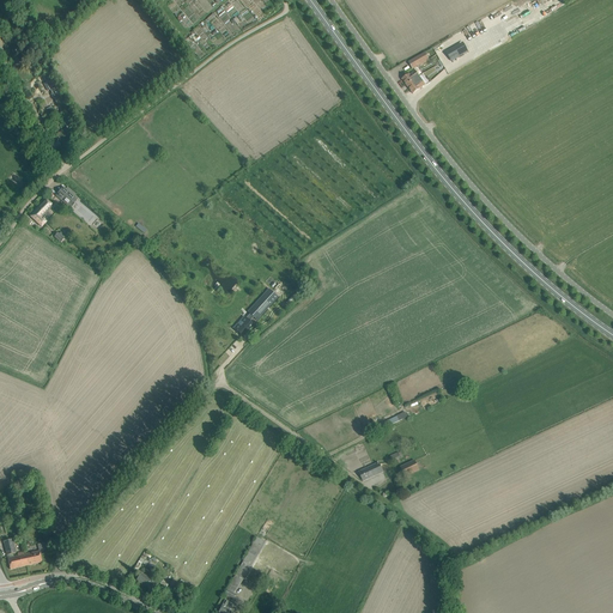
[(17,31),(20,42),(30,37),(26,28),(17,31)]
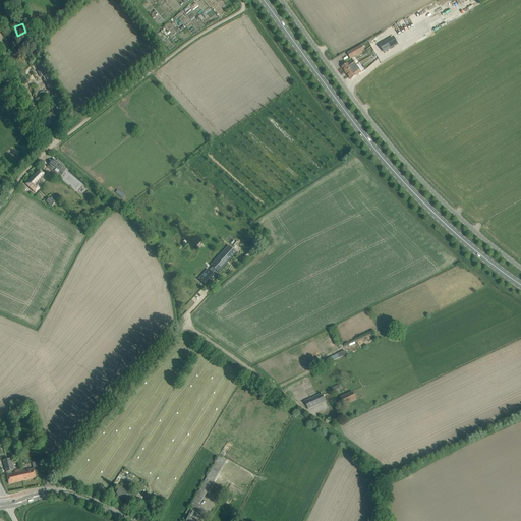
[(383,52),(394,46),(390,39),(380,45),(383,52)]
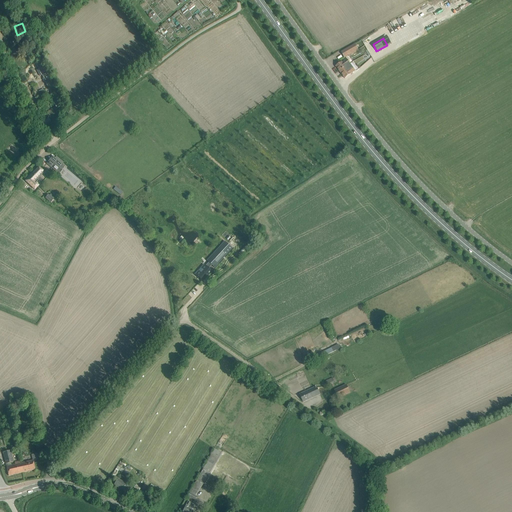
[(353,43),(341,52),(344,57),(353,52),(353,51),(357,48),(353,43)]
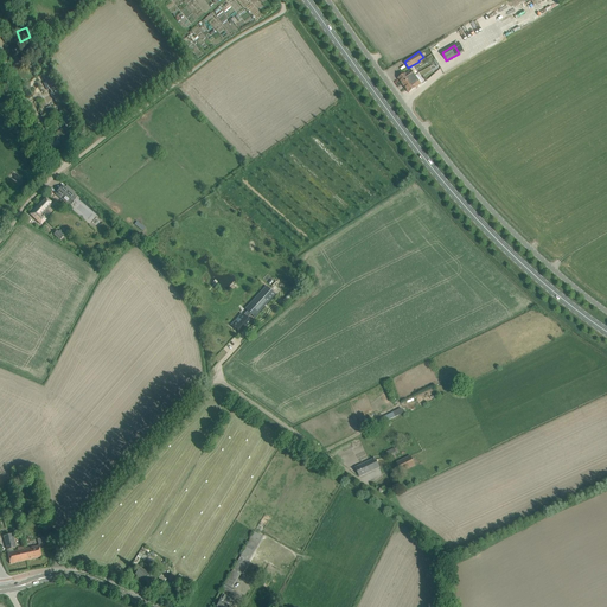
[(406,74),(398,78),(402,84),(415,76),(411,71),(406,74)]
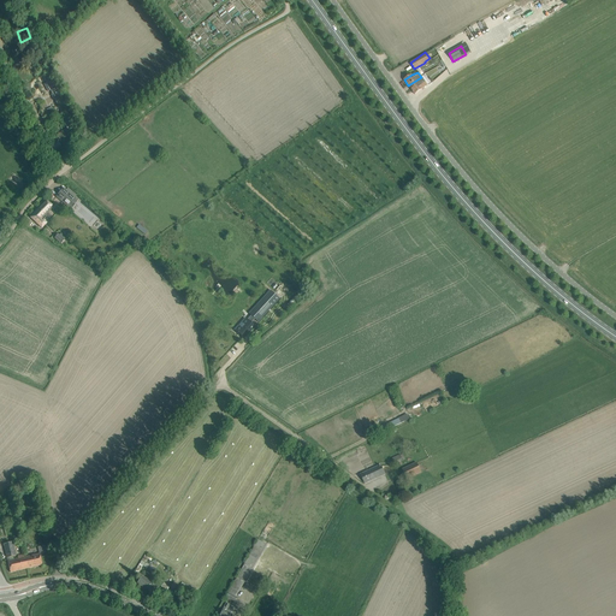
[(47,83),(45,84),(48,92),(51,90),(53,95),(52,95),(53,99),(55,98),(60,106),(63,105),(59,98),(61,96),(48,73),(42,76),(47,83)]
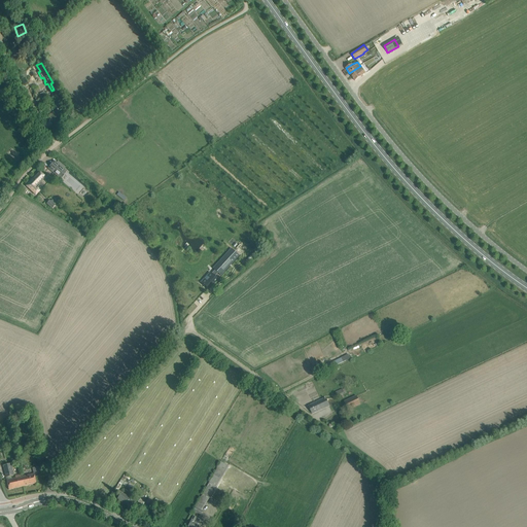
[(360,66),(349,73),(355,81),(365,73),(360,66)]
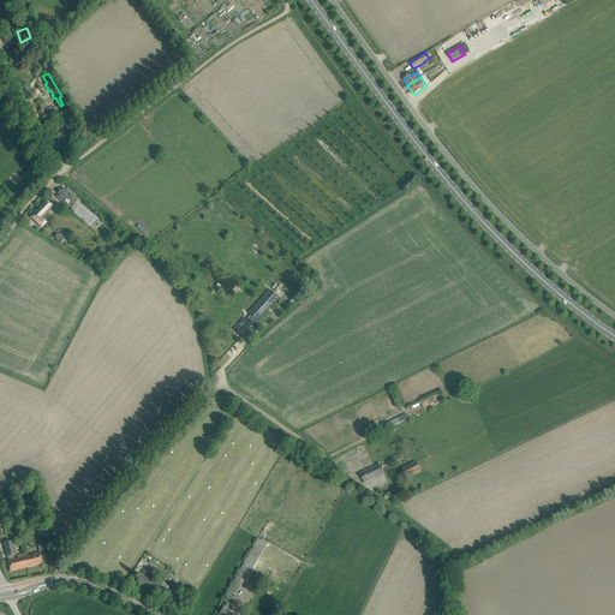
[(69,120),(64,123),(67,131),(73,129),(69,120)]
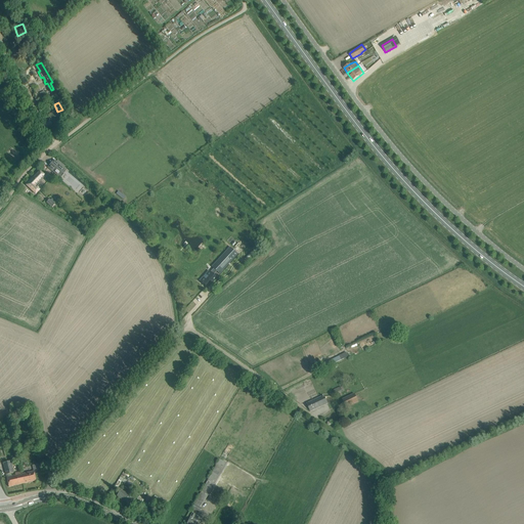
[(48,167),(59,177),(66,171),(53,161),(48,167)]
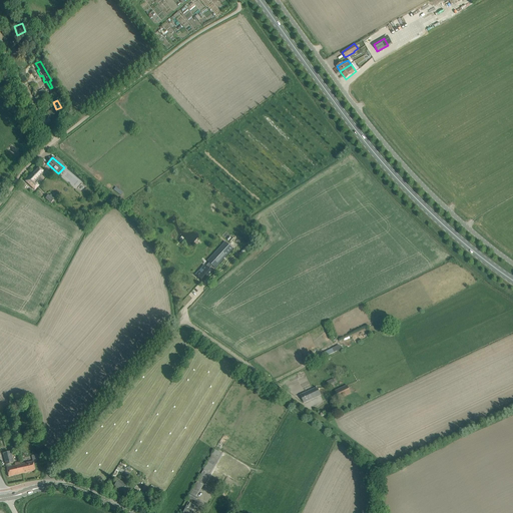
[(34,170),(24,180),(34,190),(39,185),(35,182),(44,172),(38,167),(34,171),(34,170)]
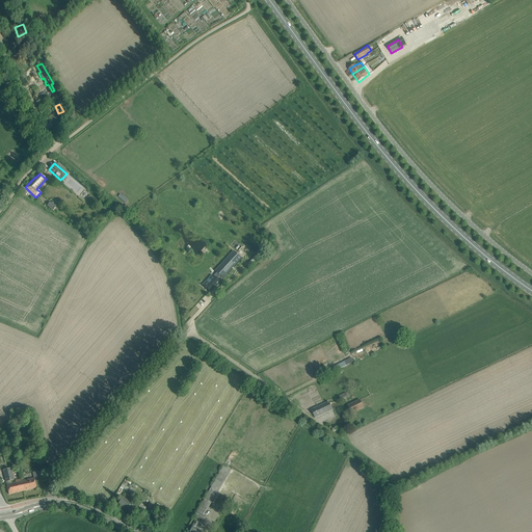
[(121,194),(118,197),(126,203),(128,201),(121,194)]
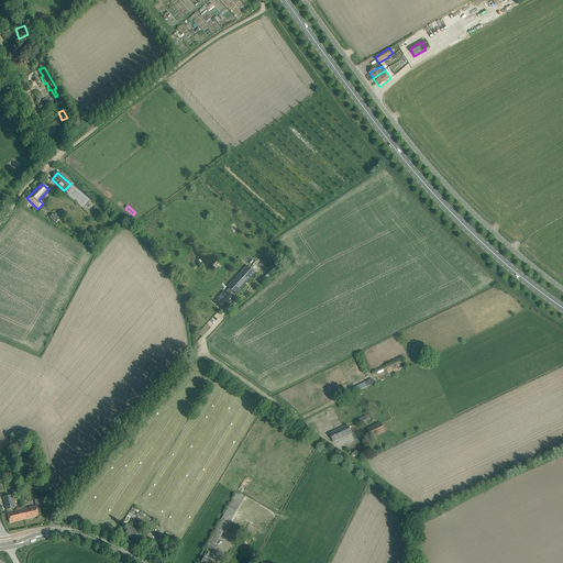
[(53,214),(50,218),(56,223),(56,222),(58,224),(59,222),(58,221),(58,220),(61,218),(56,213),(54,216),(53,214)]
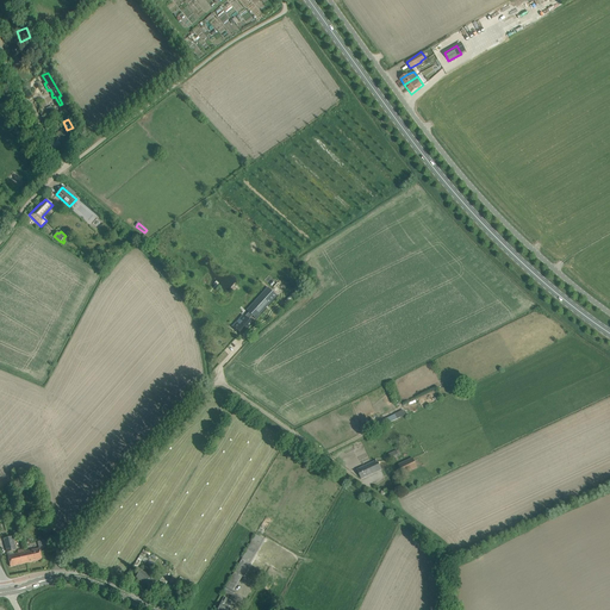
[(278,296),(268,286),(246,310),(255,318),(260,312),(262,315),(278,296)]
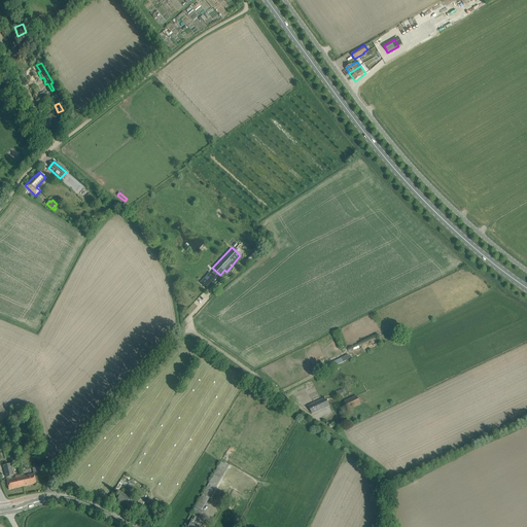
[(203,283),(202,283),(203,284),(203,285),(204,286),(205,285),(207,288),(213,282),(214,283),(217,279),(214,277),(218,273),(216,272),(213,276),(211,274),(203,283)]
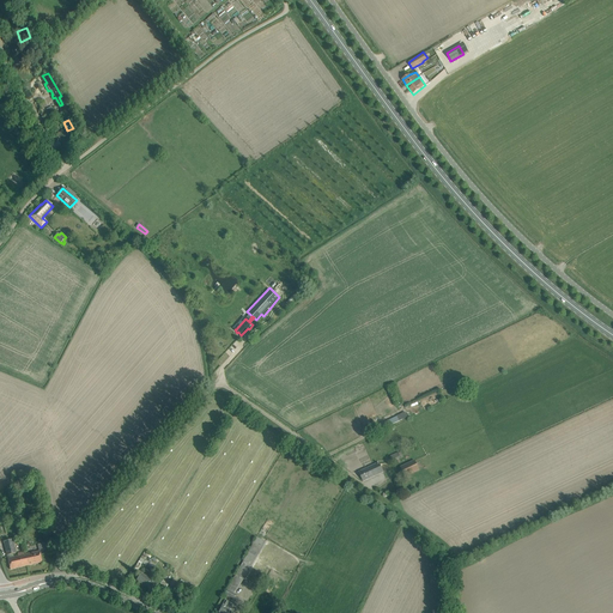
[(405,412),(381,424),(383,429),(407,417),(405,412)]
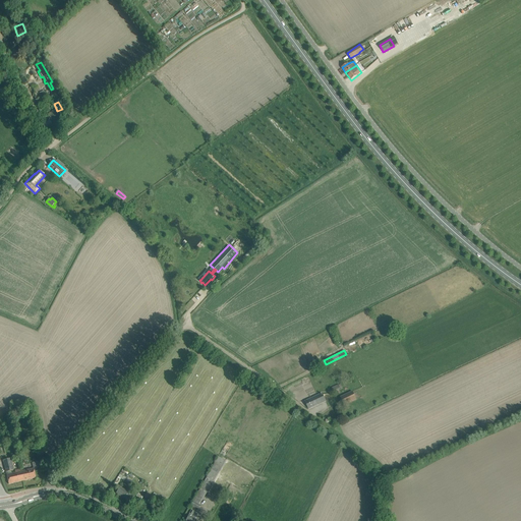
[(341,384),(331,388),(334,392),(338,391),(339,393),(340,392),(339,390),(341,389),(340,389),(343,388),(341,384)]
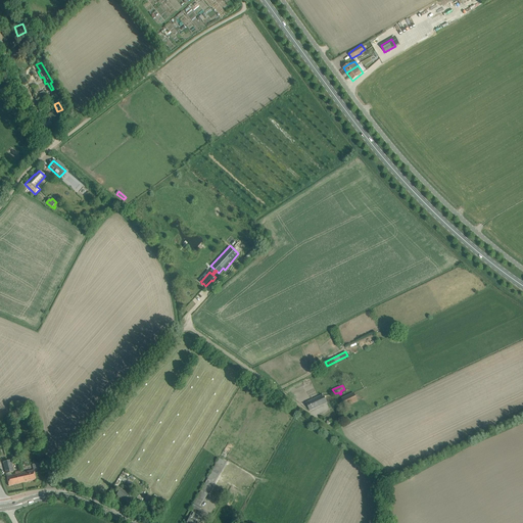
[(353,393),(342,398),(345,407),(358,401),(353,393)]
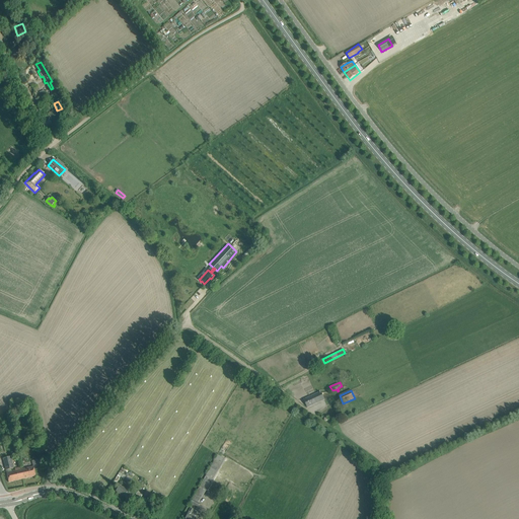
[(304,399),(307,408),(324,399),(320,392),(304,399)]
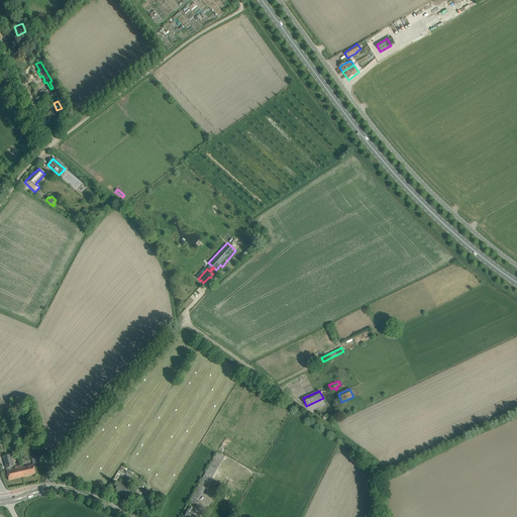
[(42,450),(41,441),(34,442),(36,452),(42,450)]
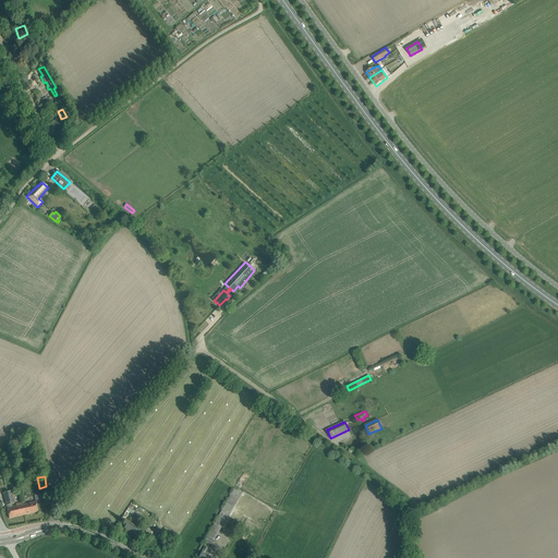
[(221,511),(205,541),(214,545),(216,541),(214,541),(218,534),(222,528),(242,494),(233,488),(229,497),(229,496),(227,499),(228,499),(221,511)]
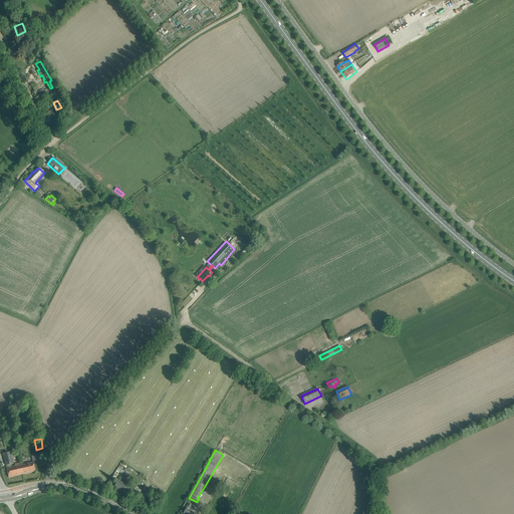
[(6,466),(11,465),(13,464),(11,452),(3,454),(6,466)]
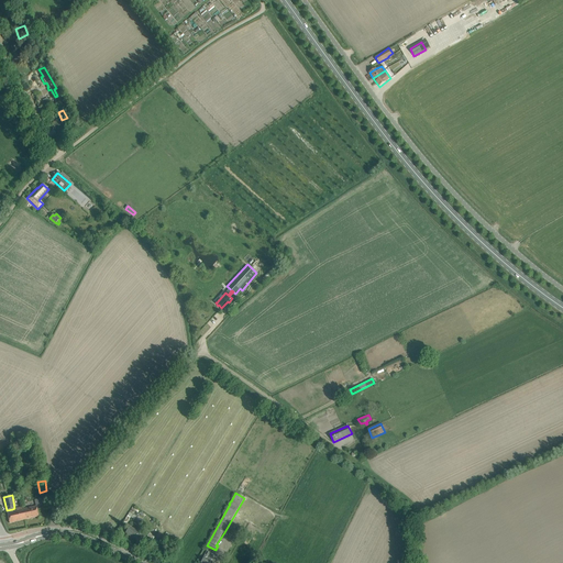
[(36,506),(31,508),(23,509),(25,519),(39,517),(36,506)]
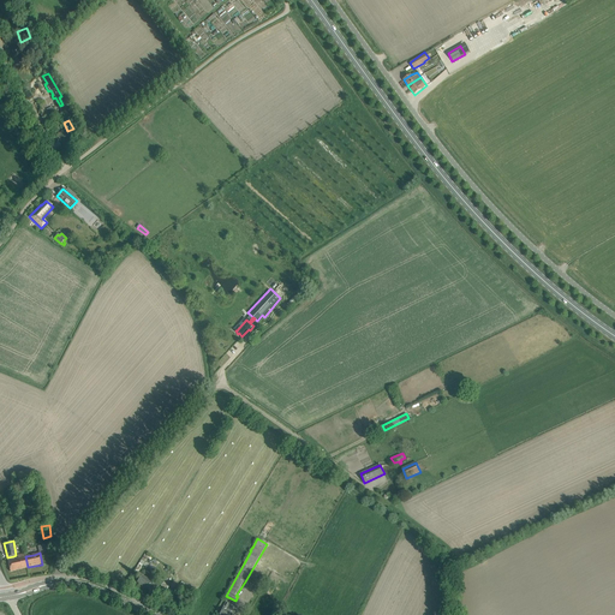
[(10,572),(28,567),(25,556),(24,556),(24,554),(18,555),(18,559),(7,561),(10,572)]
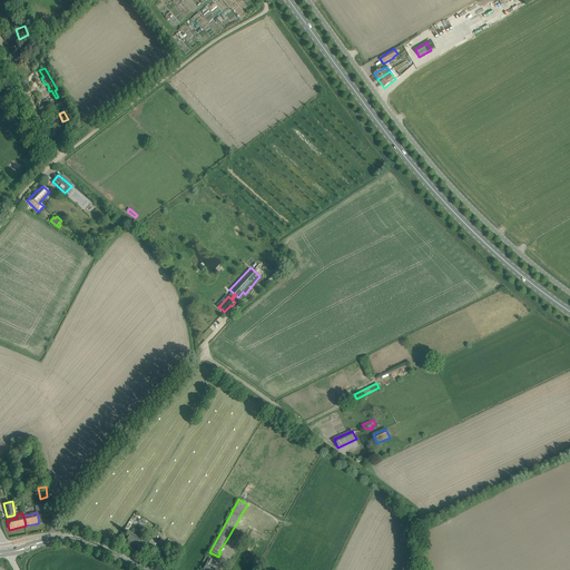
[(156,544),(155,544),(156,543),(149,540),(147,543),(146,542),(130,533),(127,540),(144,550),(145,548),(151,552),(156,544)]
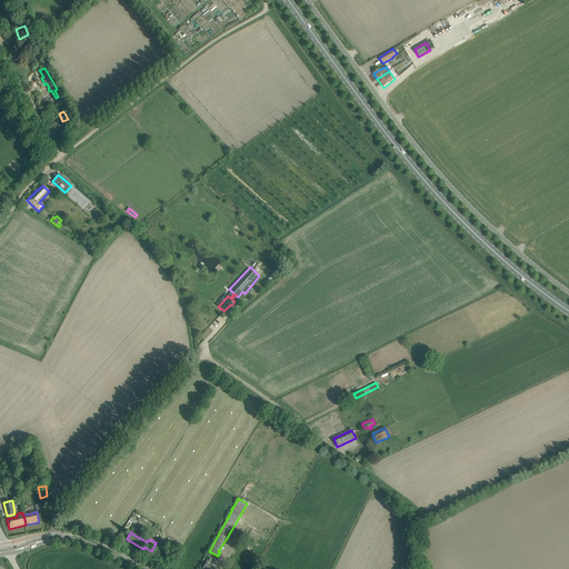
[(211,568),(213,567),(217,561),(209,557),(207,561),(206,563),(202,568),(211,568)]
